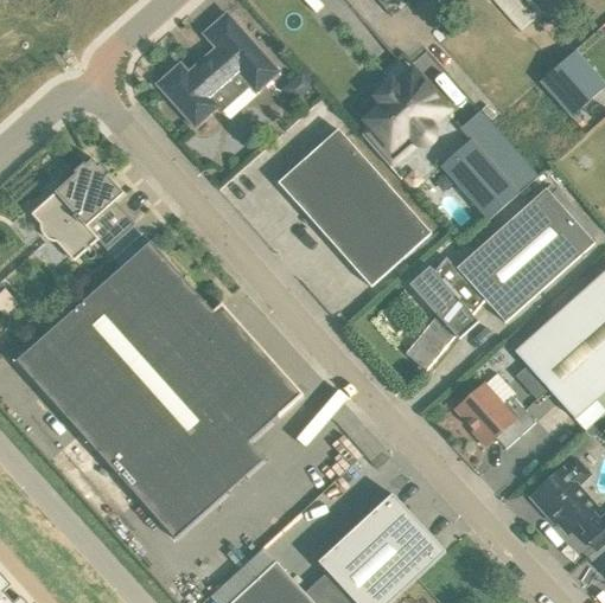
[(491,0),(520,30),(540,10),(541,11),(553,0),(491,0)]
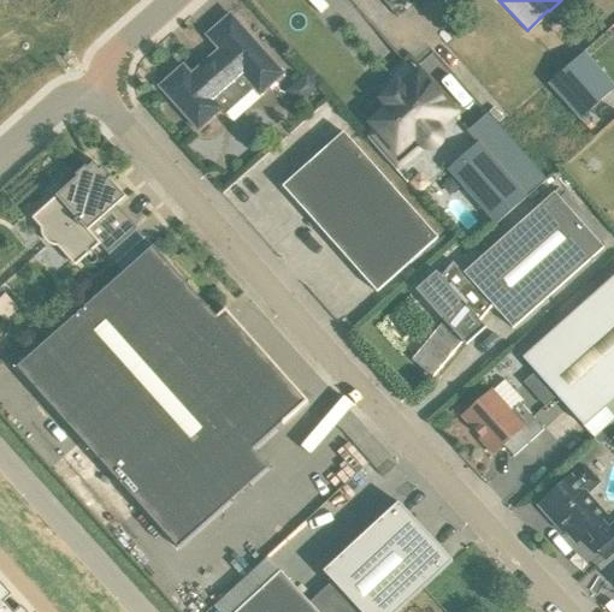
[(282,72),(244,30),(229,12),(205,33),(218,47),(189,72),(182,63),(158,84),(196,128),(219,106),(224,111),(252,87),(258,94),(282,72)]
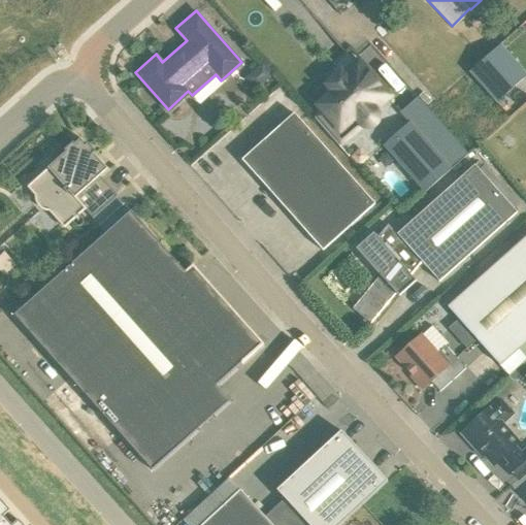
[(496,42),(466,69),(493,101),(525,74),(496,42)]
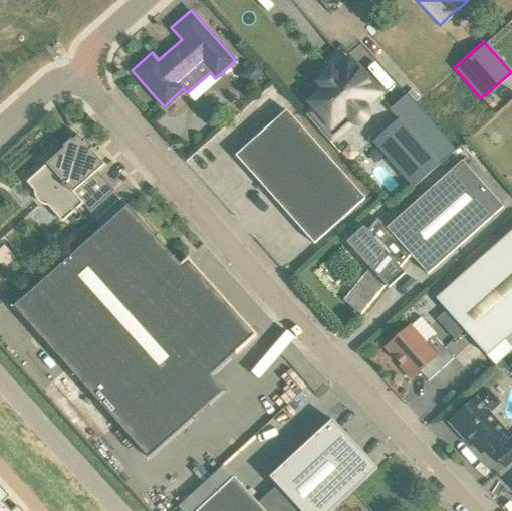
[(365,112),(364,107),(362,104),(376,91),(347,58),(332,71),(330,68),(316,80),(322,87),(307,100),(312,106),(305,112),(317,126),(324,119),(329,125),(344,112),(350,119),(351,119),(356,121),(360,120),(364,116),(365,112)]
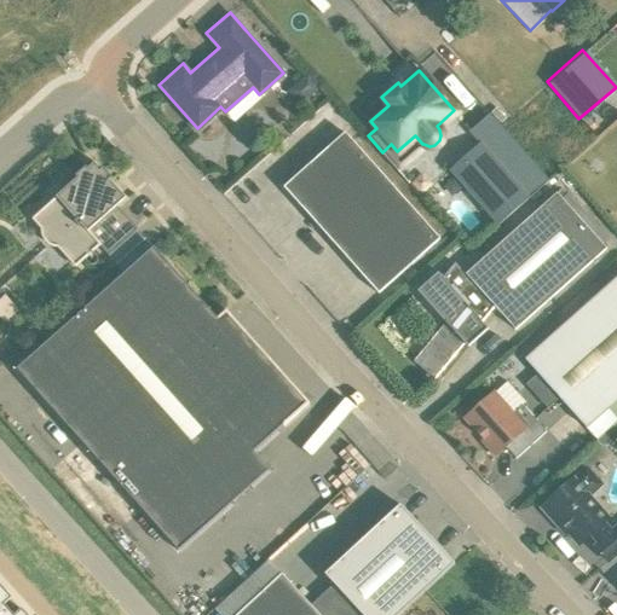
[(299,104),(321,86),(307,71),(287,90),(299,104)]
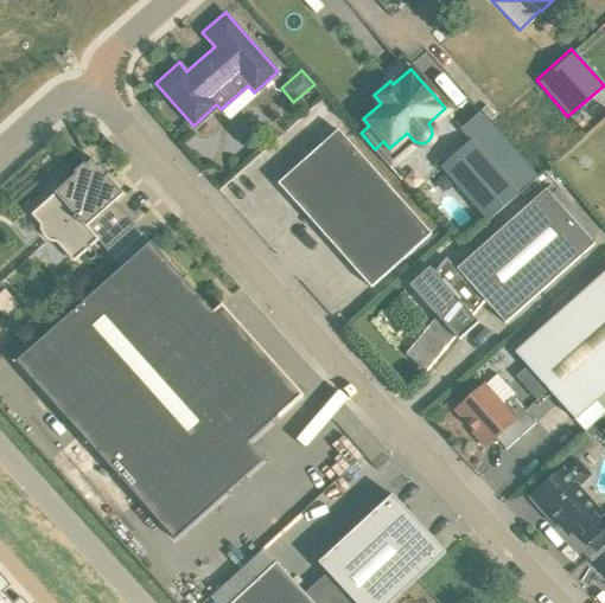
[(458,127),(469,139),(451,154),(439,165),(440,166),(454,183),(488,219),(517,192),(536,175),(495,127),(479,109),(458,127)]
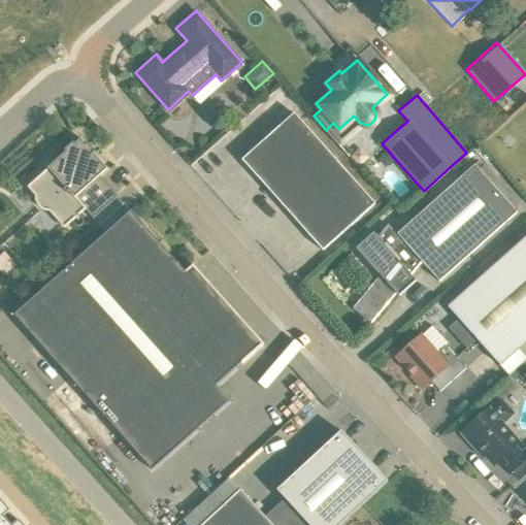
[(373,202),(306,127),(293,111),(240,158),(321,249),(373,202)]
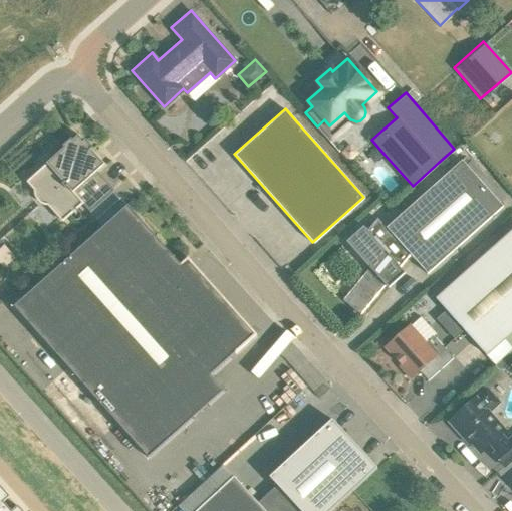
[(61,145),(63,147),(26,180),(33,188),(33,191),(33,193),(34,195),(36,197),(39,201),(42,202),(44,203),(46,203),(61,220),(69,213),(73,218),(74,219),(76,219),(78,218),(80,216),(80,213),(79,211),(75,207),(81,201),(89,210),(111,188),(94,170),(103,163),(89,148),(91,146),(84,139),(82,141),(77,135),(71,140),(69,138),(61,145)]
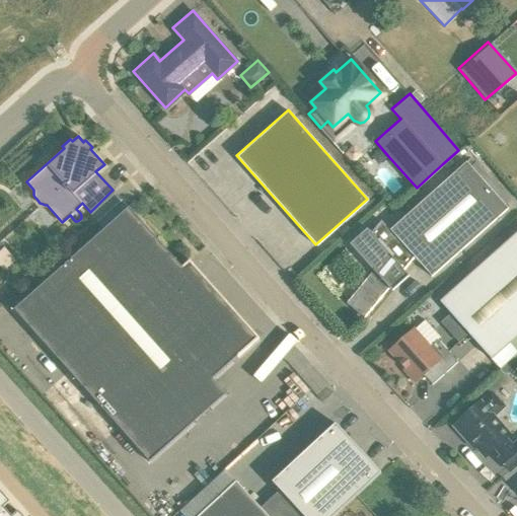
[(363,316),(388,286),(390,289),(408,275),(401,268),(414,255),(431,275),(507,207),(465,160),(389,228),(381,219),(369,231),(366,227),(349,242),(372,269),(346,301),(363,316)]
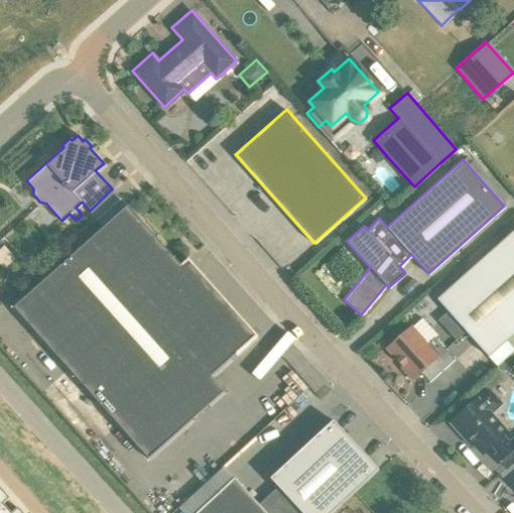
[(13,306),(147,457),(223,389),(210,374),(255,334),(187,258),(180,265),(127,205),(13,306)]
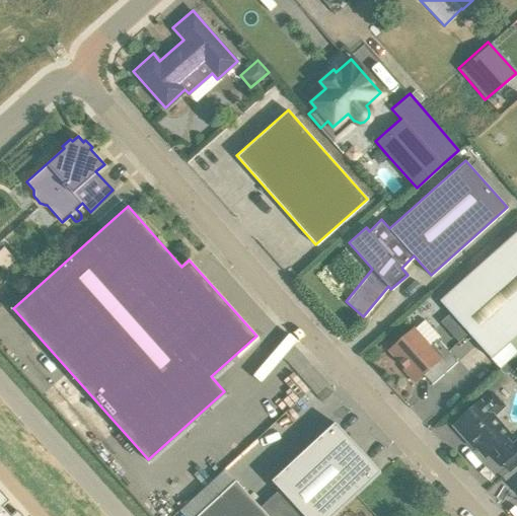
[(516,230),(439,299),(499,366),(516,350),(516,230)]
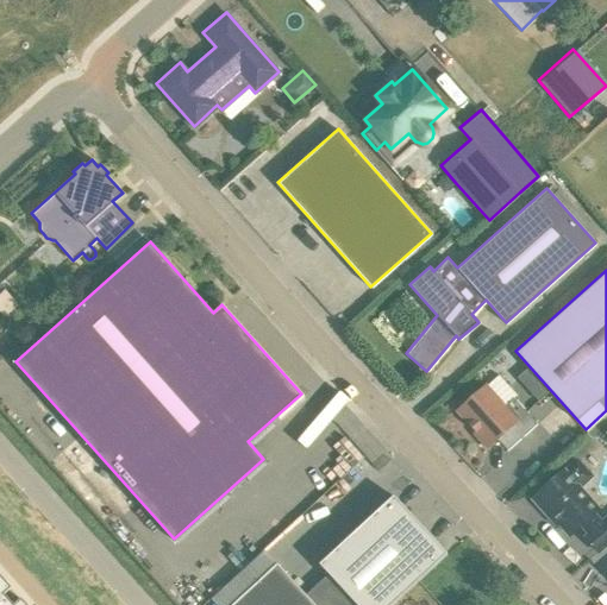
[(536,422),(513,396),(515,394),(499,375),(486,385),(485,383),(455,409),(474,430),(473,432),(486,447),(495,438),(506,449),(536,422)]
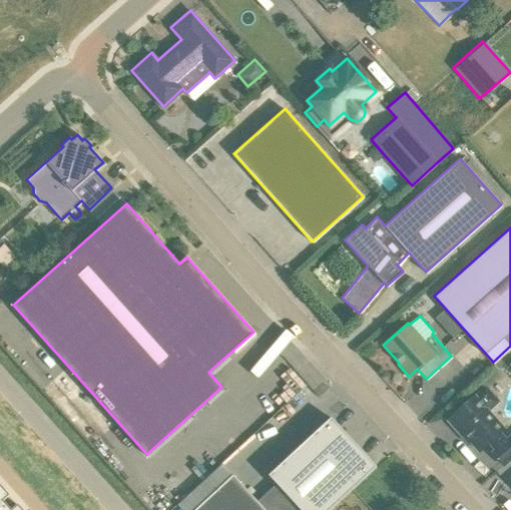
[(510,362),(510,346),(493,362),(492,363),(496,368),(505,368),(509,364),(510,362)]
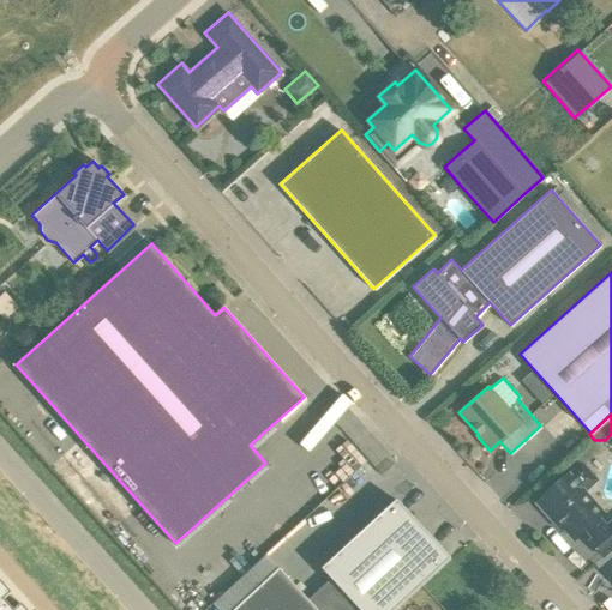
[(601,512),(604,509),(586,489),(598,478),(581,460),(535,501),(551,519),(555,515),(574,537),(585,527),(593,536),(588,541),(601,555),(611,544),(611,519),(605,525),(597,517),(601,512)]
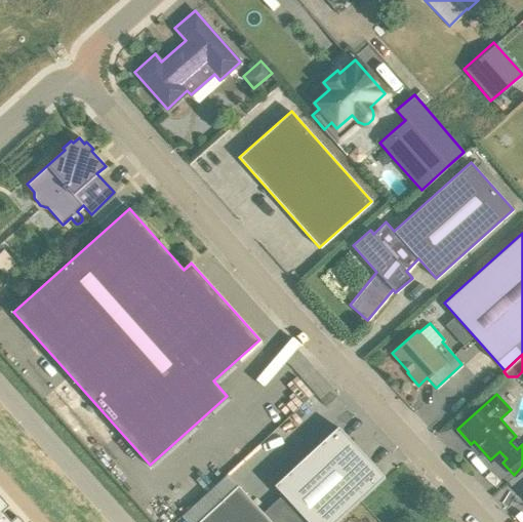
[(274,485),(284,496),(266,514),(263,511),(262,512),(237,485),(196,521),(334,521),(384,478),(337,427),(274,485)]
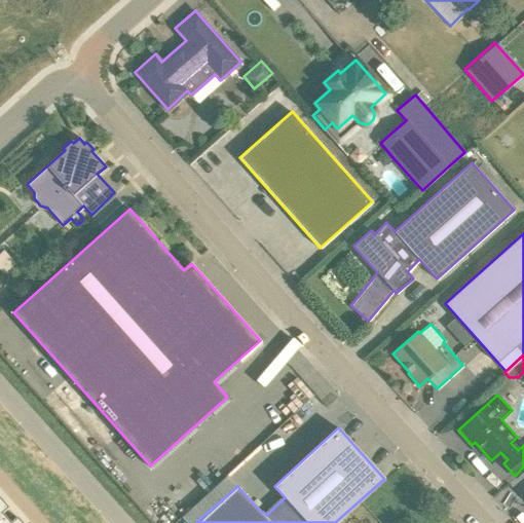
[(0,522),(23,522),(16,515),(10,521),(2,512),(1,511),(0,512),(0,522)]
